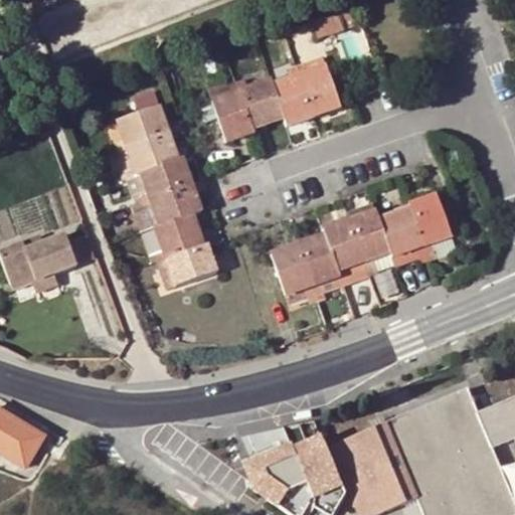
[(360,22),(354,7),(339,12),(345,27),(360,22)]
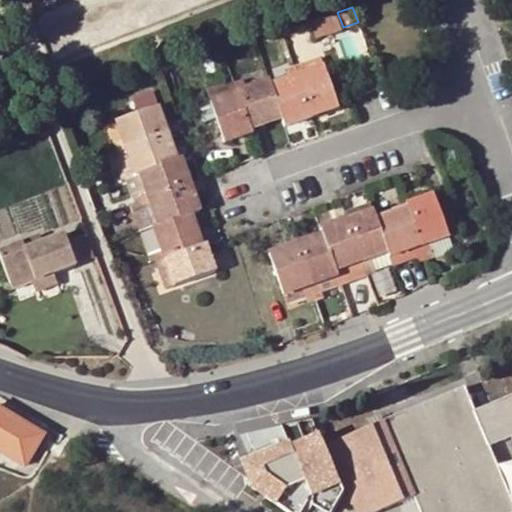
[(321,58),(295,67),(297,74),(324,65),(321,58)]
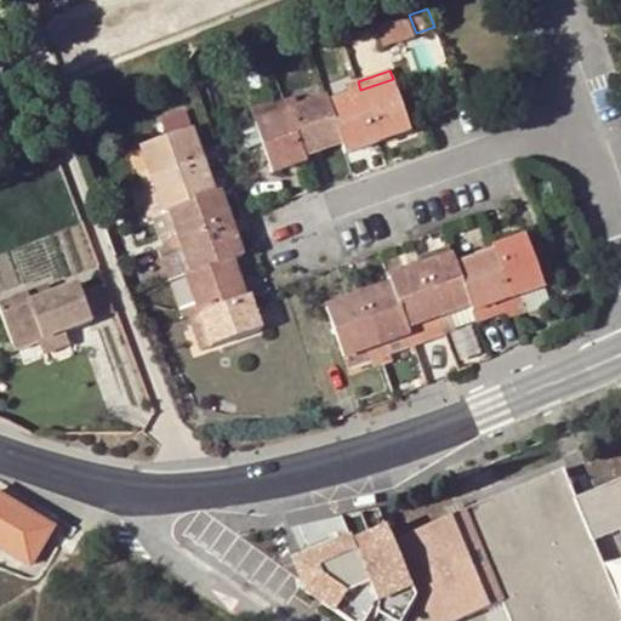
[(360,90),(379,143),(411,131),(393,79),(360,90)]
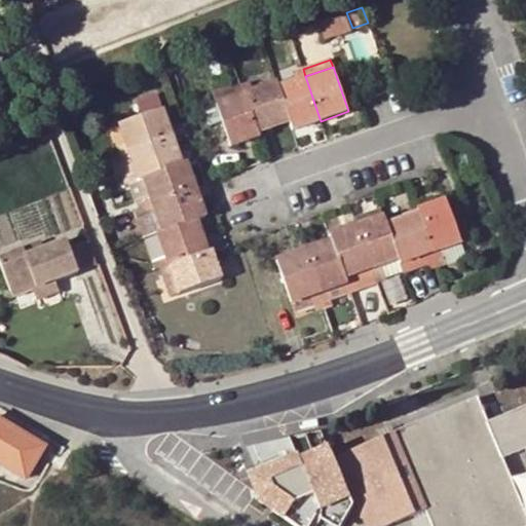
[(305,76),(303,69),(294,72),(296,79),(305,76)]
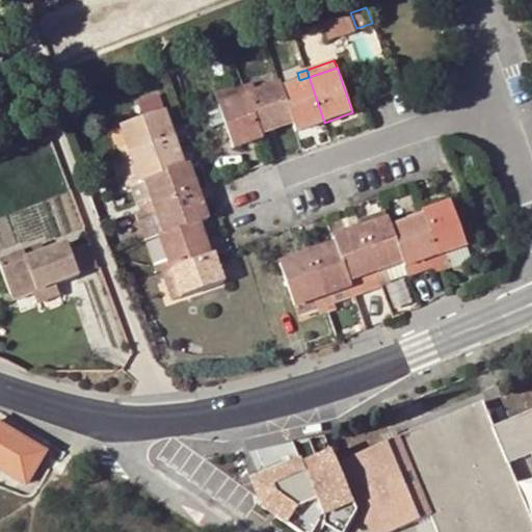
[(294,124),(297,132),(324,123),(309,77),(299,80),(281,86),(294,124)]
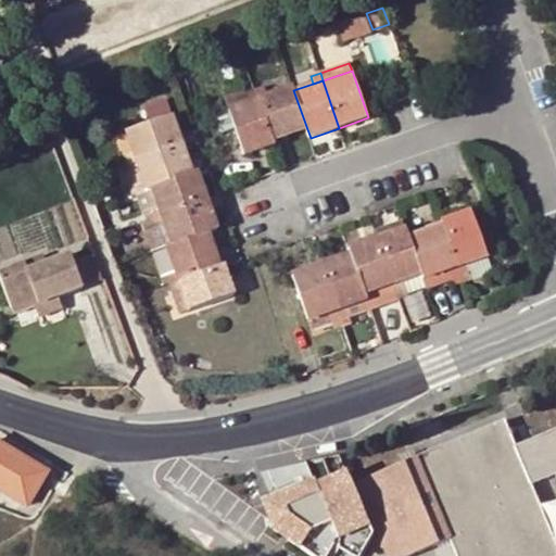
[(223,95),(228,109),(249,101),(247,92),(244,86),(223,95)]
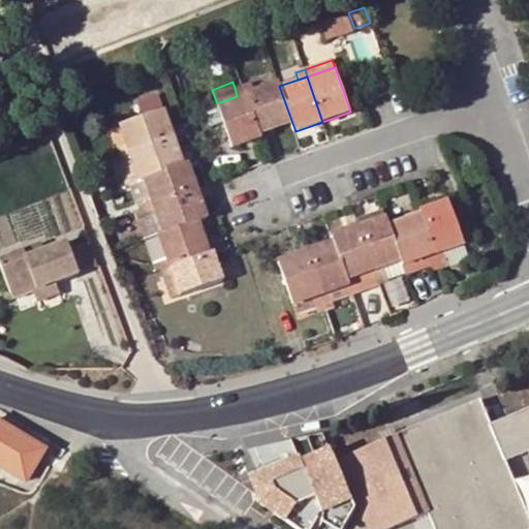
[(279,86),(277,82),(246,93),(260,134),(292,123),(279,86)]
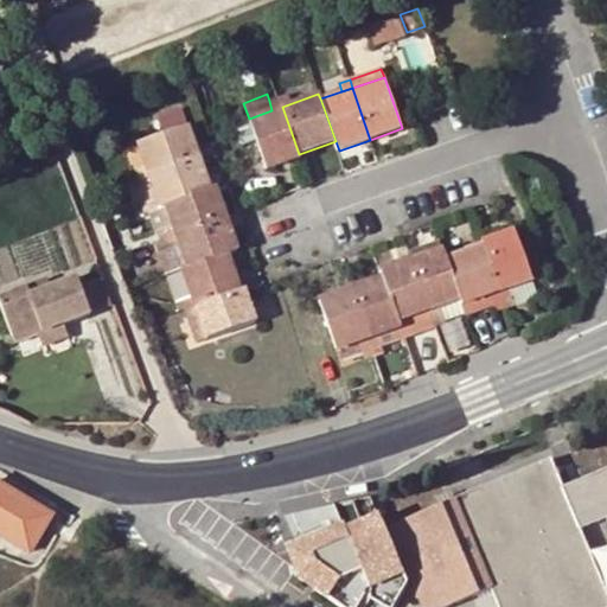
[(282,107),(279,97),(269,101),(272,110),(282,107)]
